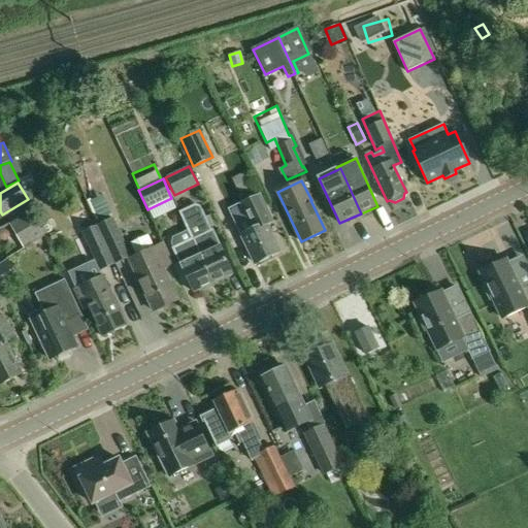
[(241,235),(255,264),(279,253),(266,225),(271,222),(259,196),(241,204),(254,230),(241,235)]
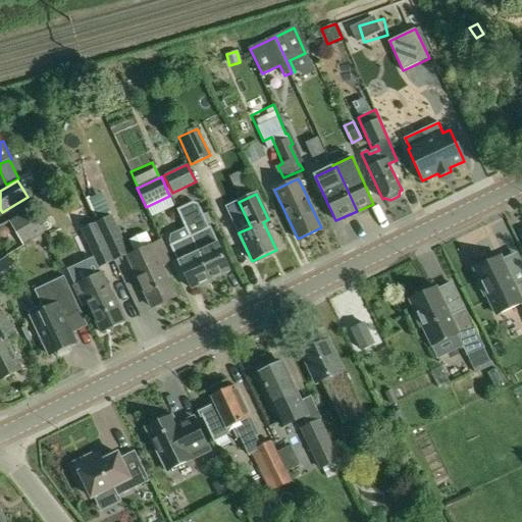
[(187,227),(191,236),(211,280),(230,271),(210,227),(208,228),(197,205),(193,203),(178,210),(187,227)]
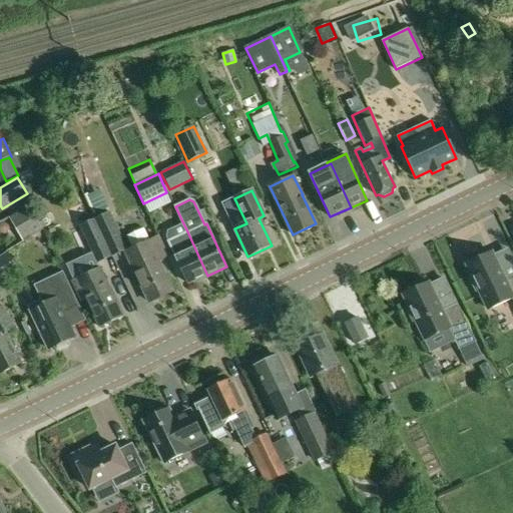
[(0,221),(0,223),(14,247),(43,229),(29,205),(0,221)]
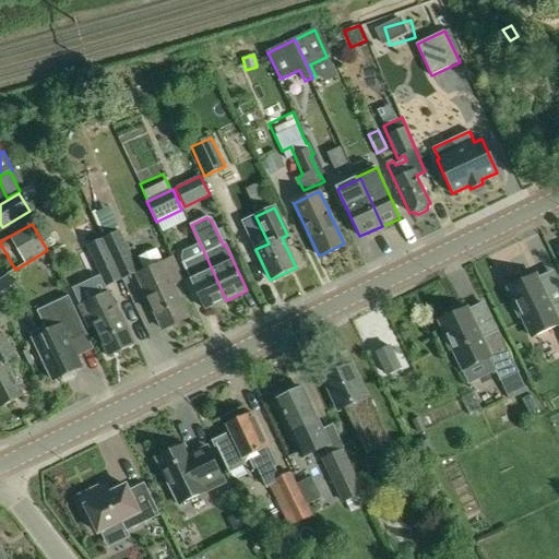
[(120,232),(104,239),(122,280),(139,272),(120,232)]
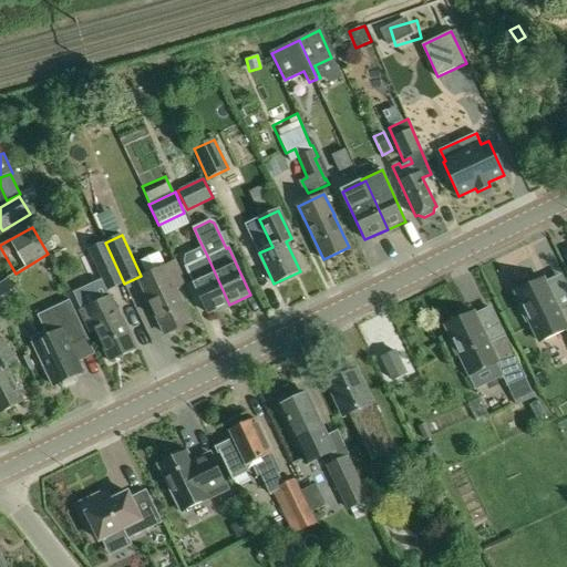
[(105,243),(88,250),(106,292),(124,284),(105,243)]
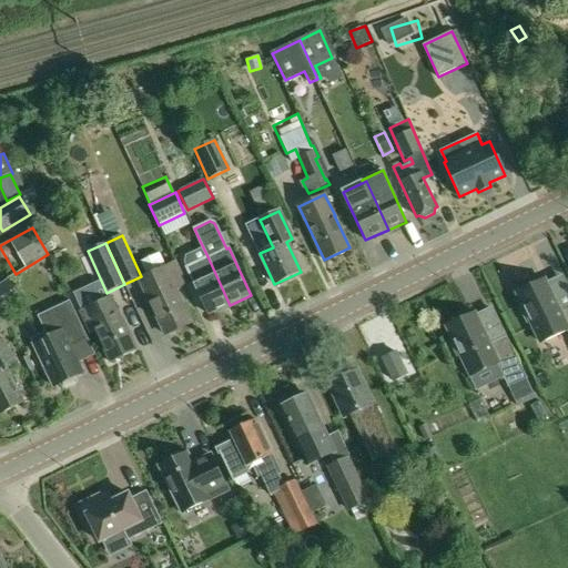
[(186,256),(185,263),(186,266),(185,266),(209,315),(230,305),(208,256),(203,247),(186,256)]
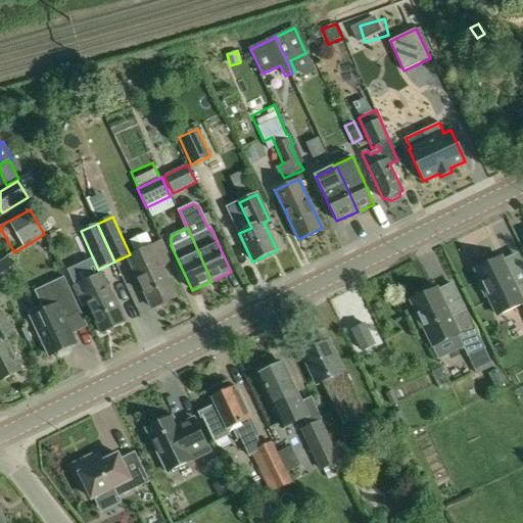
[(128,257),(151,308),(176,297),(161,268),(172,263),(161,242),(128,257)]
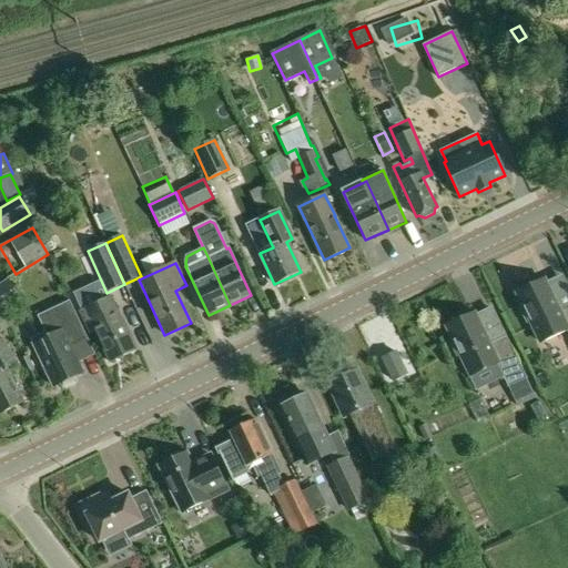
[(0,283),(0,314),(22,301),(8,279),(0,283)]
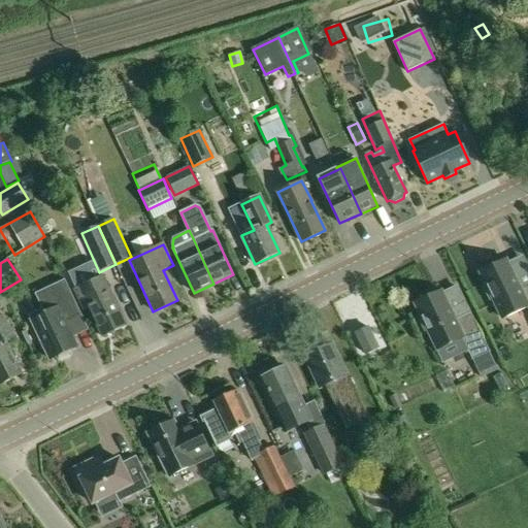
[(481,272),(487,287),(484,288),(490,300),(493,299),(502,319),(526,306),(527,309),(527,285),(520,289),(505,260),(481,272)]
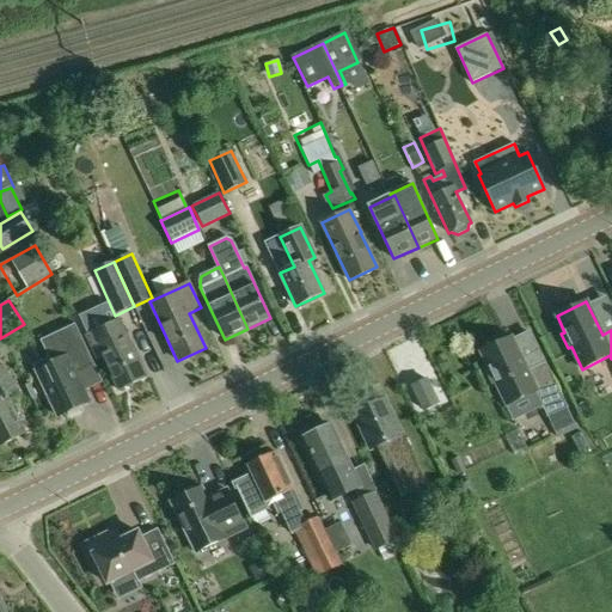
[(86,338),(97,360),(102,356),(118,391),(147,377),(121,322),(86,338)]
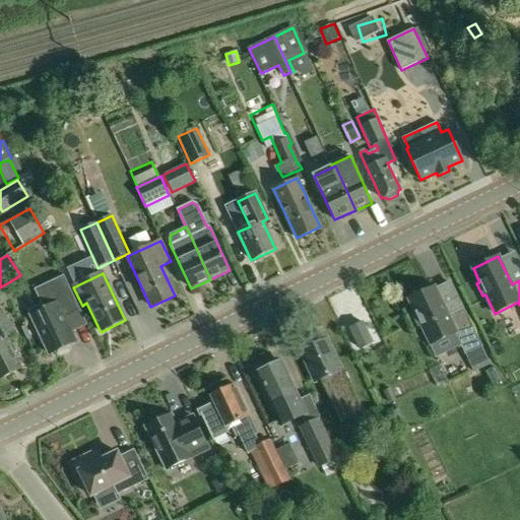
[(30,317),(49,355),(76,341),(66,319),(80,312),(63,276),(34,290),(44,310),(30,317)]
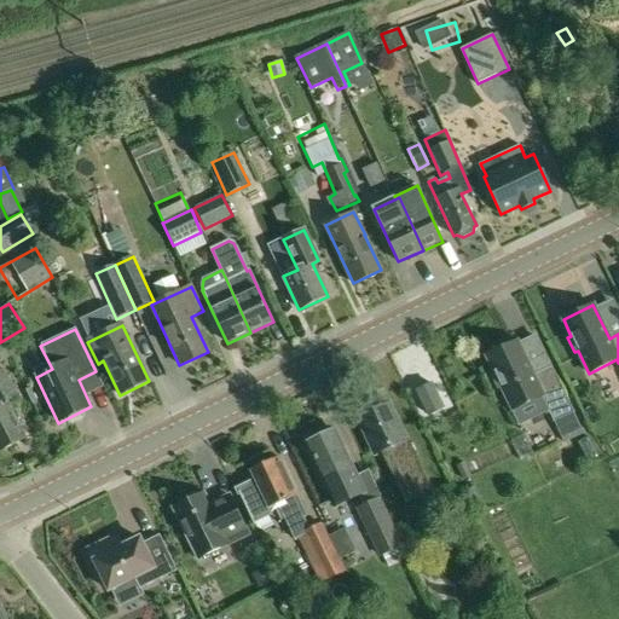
[(495,372),(491,374),(498,388),(502,387),(513,410),(514,410),(519,422),(549,409),(554,422),(560,434),(579,426),(573,412),(551,366),(537,329),(520,339),(518,334),(501,335),(485,345),(487,356),(495,372)]
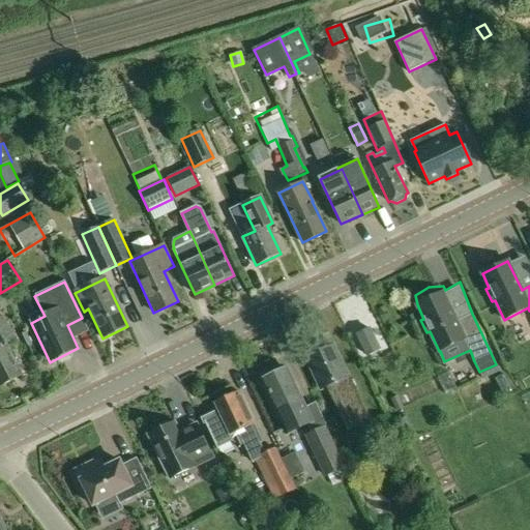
[(0,386),(23,375),(7,345),(16,341),(3,318),(0,319),(0,386)]
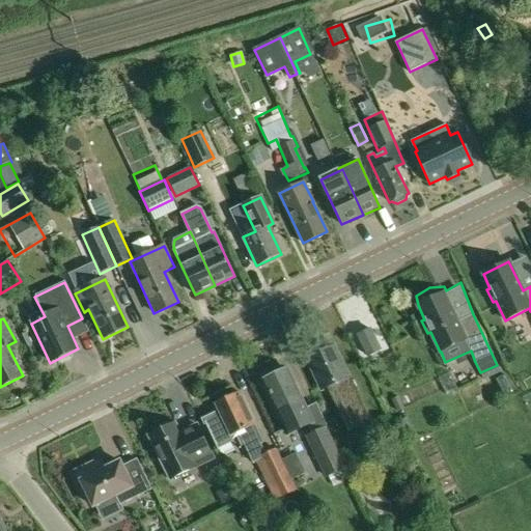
[(356,335),(366,358),(382,351),(371,328),(356,335)]
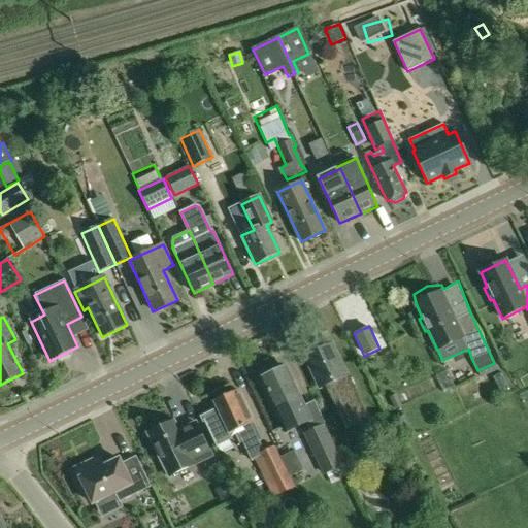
[(301,353),(321,388),(326,385),(347,429),(366,419),(333,339),(317,338),(301,353)]
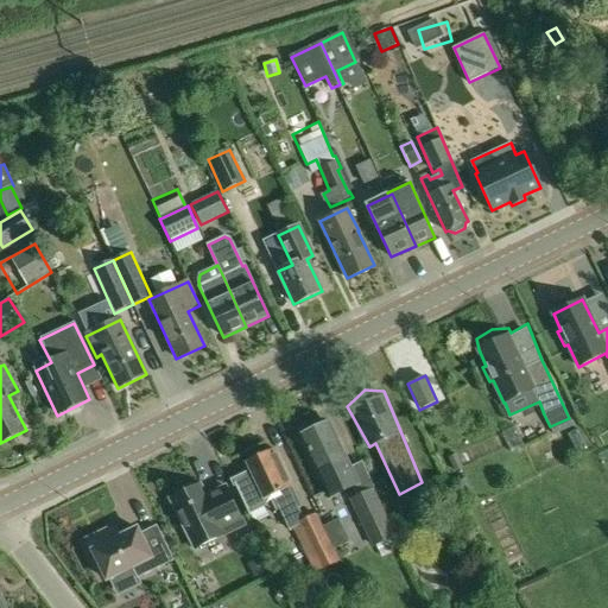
[(311,417),(301,429),(318,469),(330,496),(353,486),(358,496),(373,489),(374,491),(375,489),(362,462),(350,468),(344,457),(329,416),(311,417)]
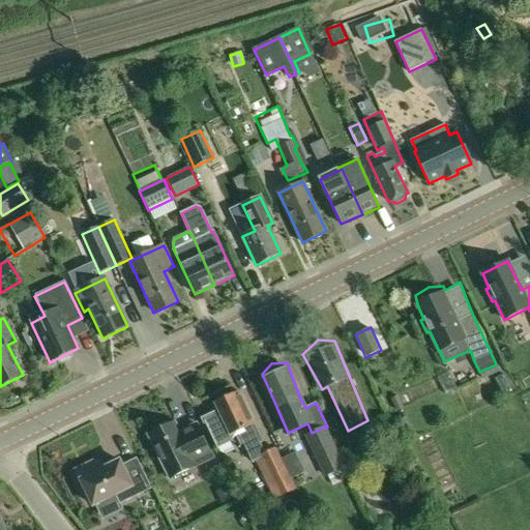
[(260,443),(263,442),(238,391),(227,396),(226,394),(221,398),(222,400),(216,402),(221,412),(204,419),(217,449),(231,443),(235,434),(238,433),(252,463),(261,459),(273,487),(290,479),(275,448),(265,452),(260,443)]
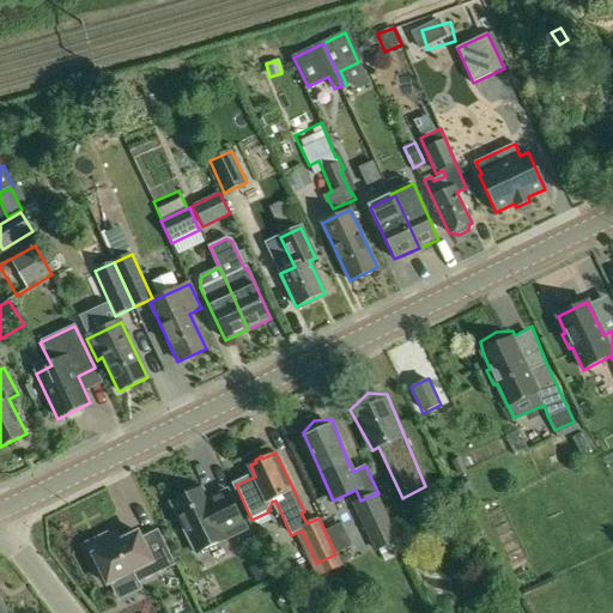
[(173,504),(196,554),(246,529),(228,491),(207,501),(202,490),(194,493),(192,489),(178,495),(180,499),(173,504)]
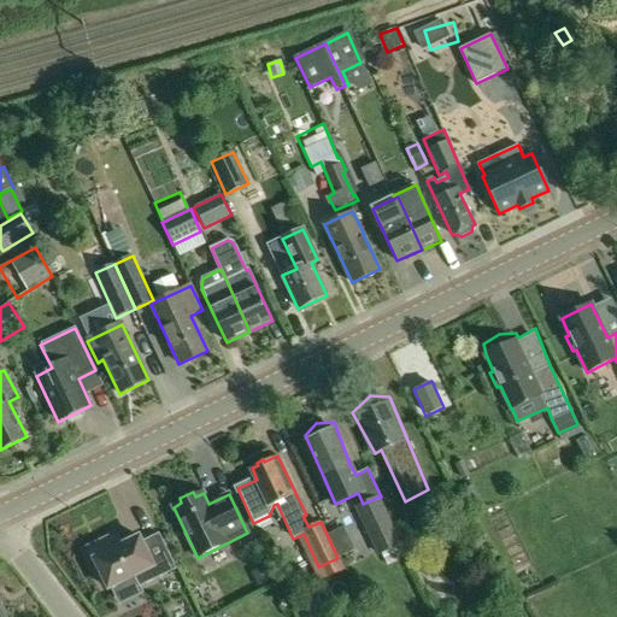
[(354,507),(377,556),(401,545),(380,498),(378,497),(363,504),(354,507)]
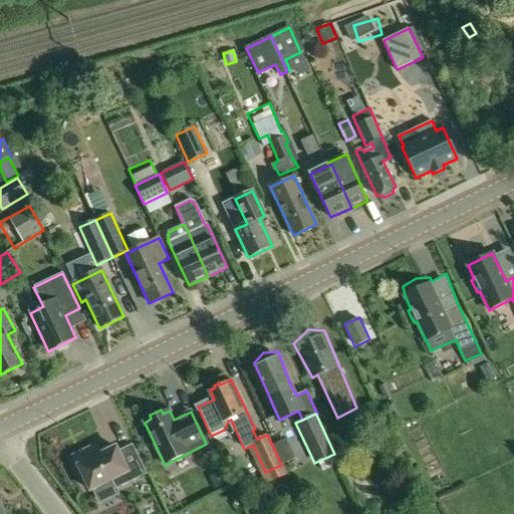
[(74,457),(79,468),(75,469),(81,481),(85,479),(90,491),(111,480),(116,489),(147,474),(133,445),(118,452),(115,447),(100,455),(96,446),(74,457)]
